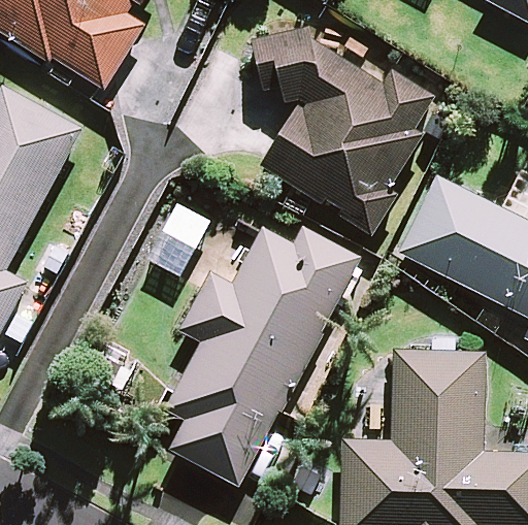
[(0,0),(0,33),(100,94),(139,28),(127,21),(138,0),(0,0)]
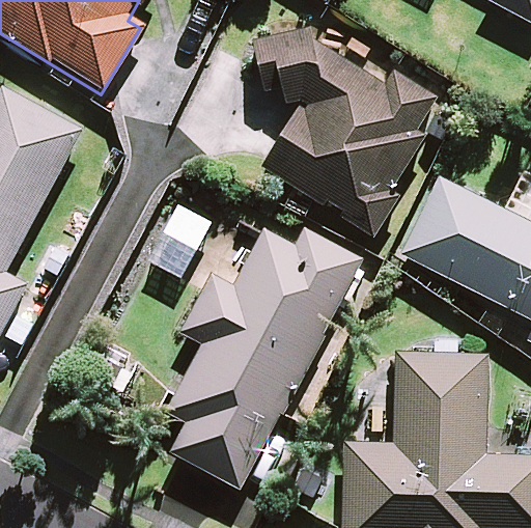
[(492,0),(530,21),(530,0),(492,0)]
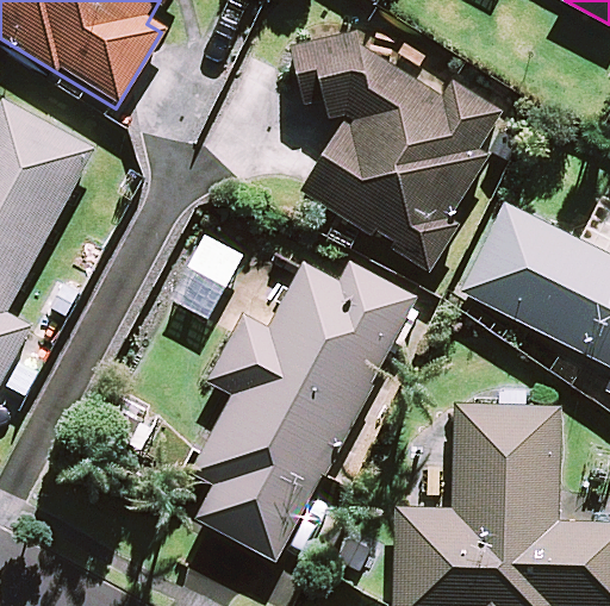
[(444,95),(360,43),(358,31),(292,45),(304,105),(324,100),(328,119),(347,116),(354,119),(350,124),(344,120),(300,192),(373,236),(377,230),(396,241),(392,248),(430,272),(461,223),(452,217),(490,154),(480,148),(504,111),(454,80),(444,95)]
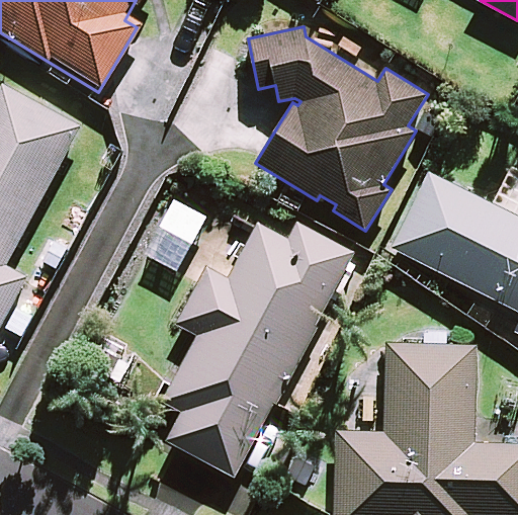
[(0,322),(23,280),(2,268),(77,133),(0,90),(0,322)]
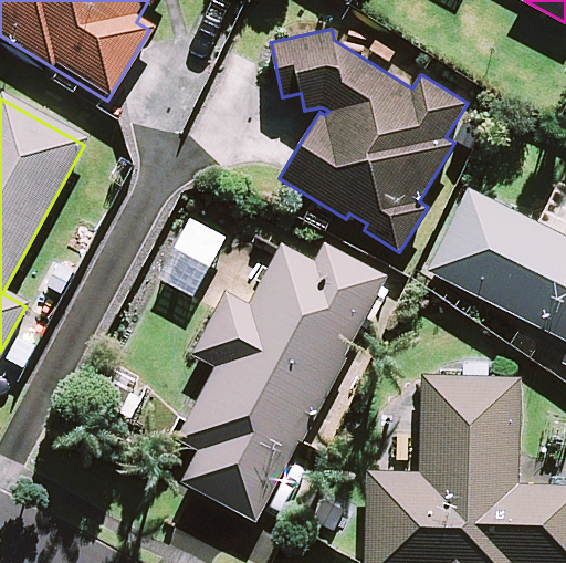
[(565,181),(561,179),(538,222),(565,236),(565,181)]
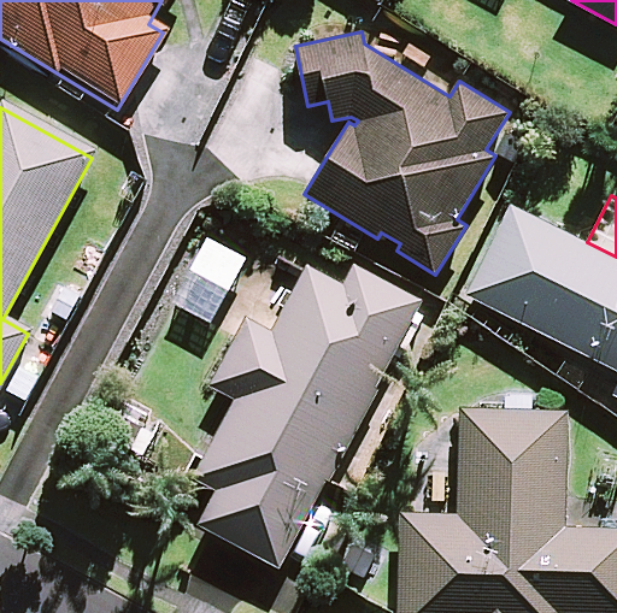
[(616,257),(587,242),(512,205),(466,294),(616,369),(616,387),(613,394),(616,395),(616,257)]
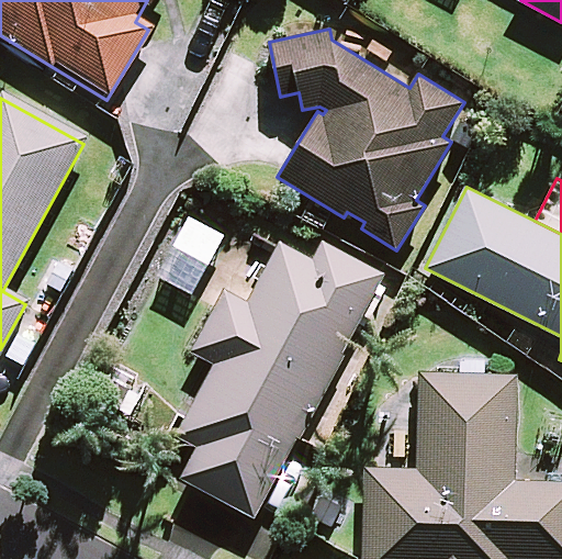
[(323,241),(314,259),(281,242),(248,302),(224,289),(191,350),(216,364),(177,436),(197,446),(180,477),(255,517),(298,437),(301,438),(345,357),(341,356),(385,274),(323,241)]
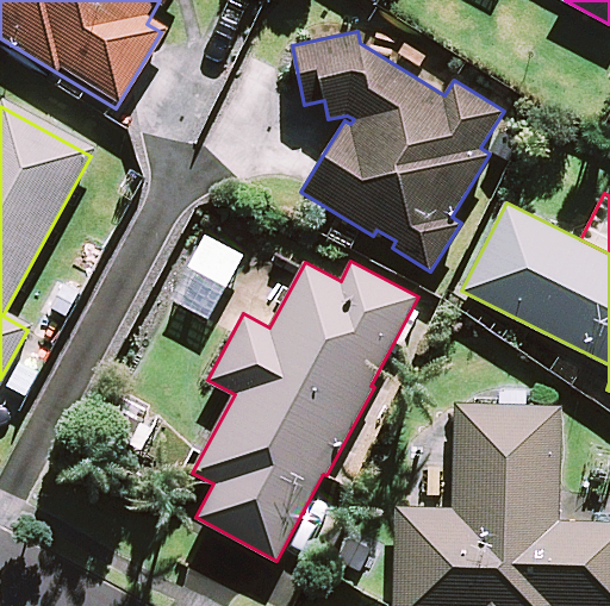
[(562,407),(455,405),(453,508),(397,507),(393,605),(609,605),(609,520),(559,519),(562,407)]
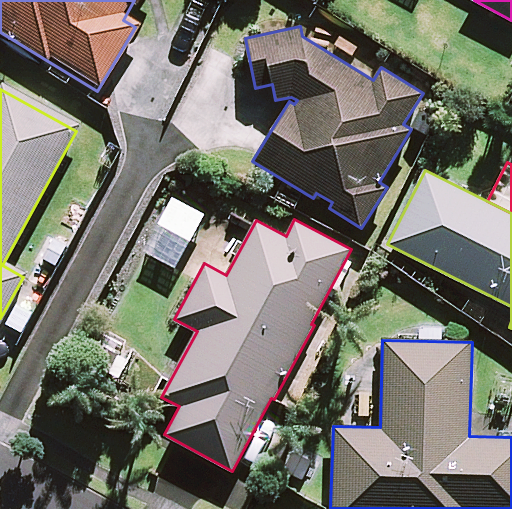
All buildings are outlined.
